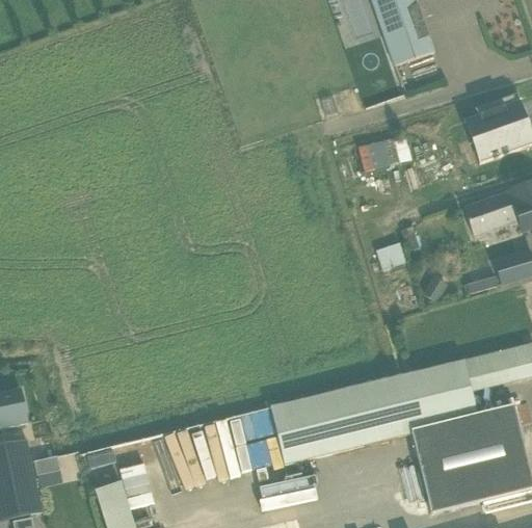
[(433,51),(415,0),(371,0),(394,64),(433,51)]
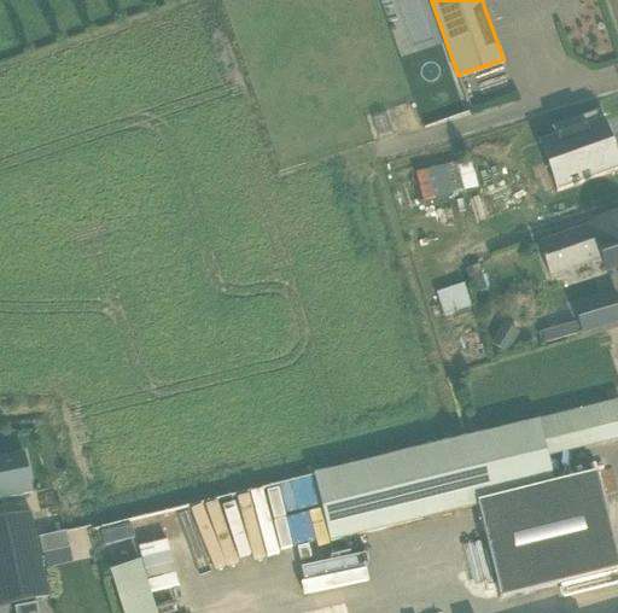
[(602,115),(538,138),(538,140),(541,139),(549,162),(547,163),(548,164),(551,163),(558,186),(555,187),(557,188),(617,165),(617,163),(617,164),(610,142),(612,141),(612,140),(608,141),(600,117),(604,117),(602,115)]
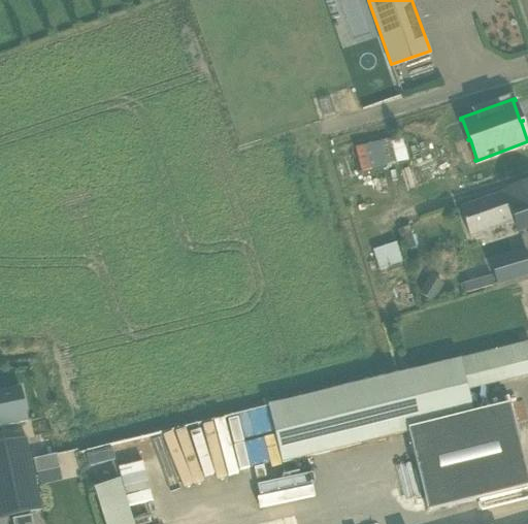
[(404,134),(355,141),(359,166),(407,159),(404,134)]
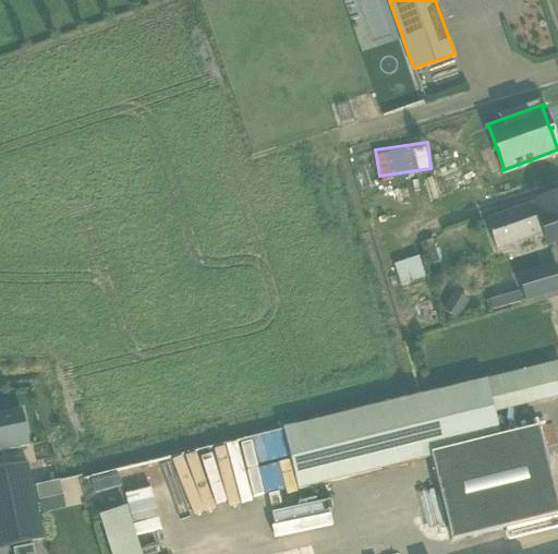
[(557,190),(486,216),(496,243),(542,227),(547,241),(557,237),(557,190)]
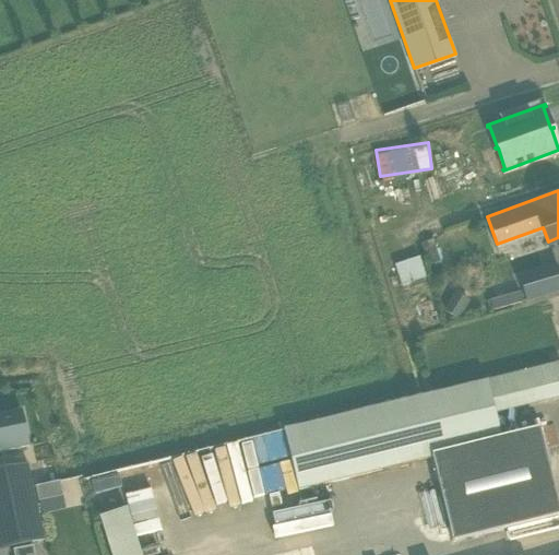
[(433,236),(421,240),(428,262),(440,259),(433,236)]
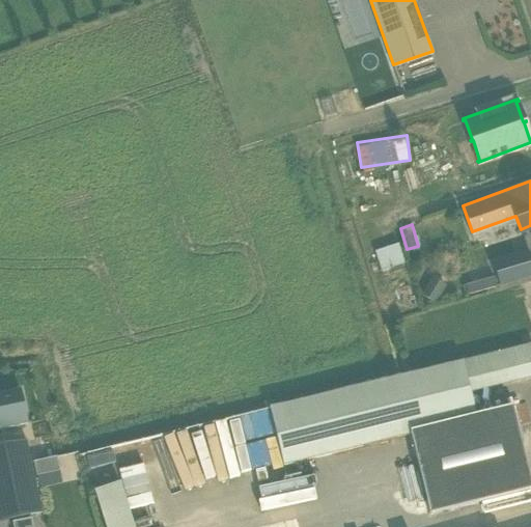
[(381,267),(406,259),(398,238),(374,245),(381,267)]
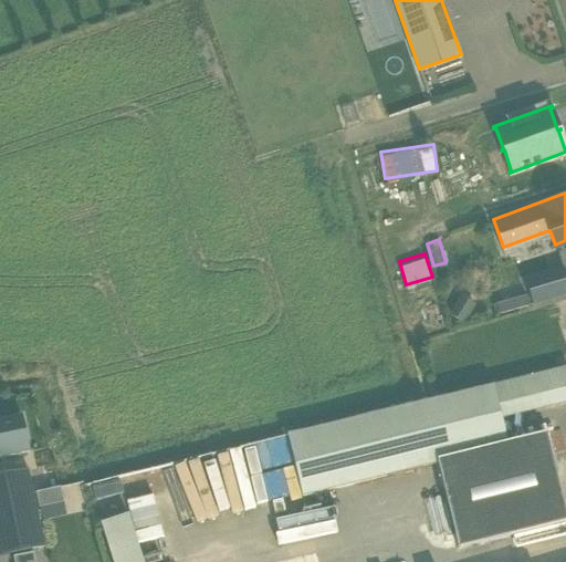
[(565,273),(564,267),(525,278),(533,301),(565,291),(565,273)]
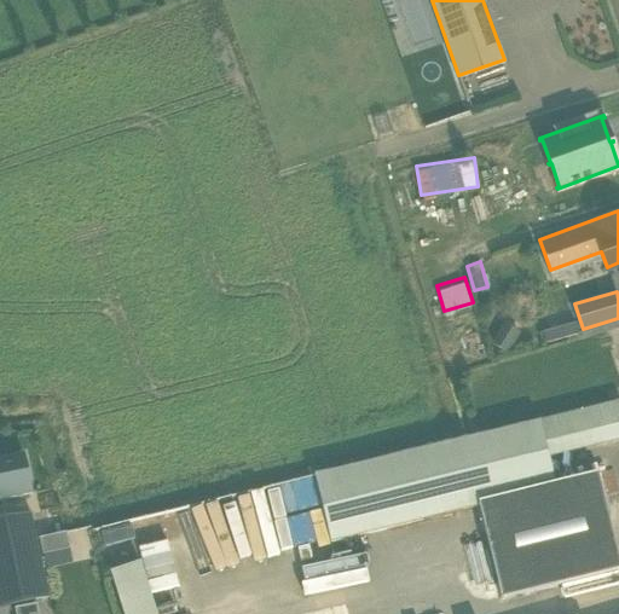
[(502,319),(490,340),(507,351),(519,330),(502,319)]
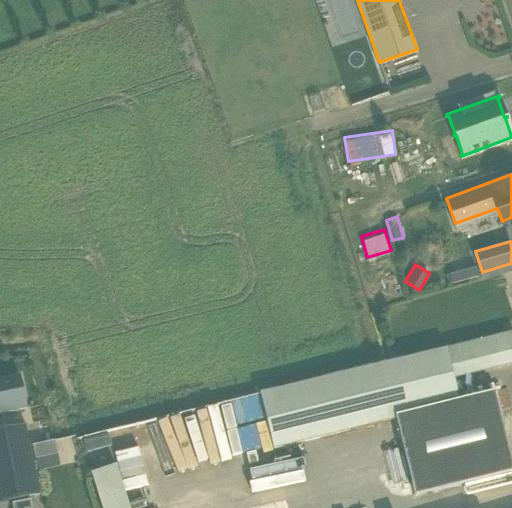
[(476,264),(449,272),(451,281),(479,273),(476,264)]
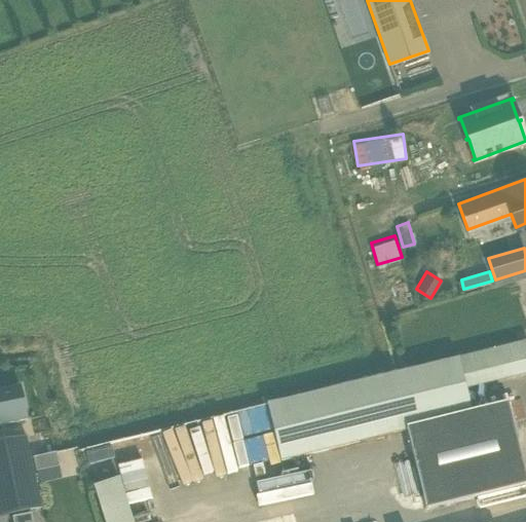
[(388,372),(267,401),(278,451),(280,459),(408,429),(426,507),(525,482),(525,474),(508,400),(472,409),(466,386),(525,371),(525,338),(398,369),(388,372)]
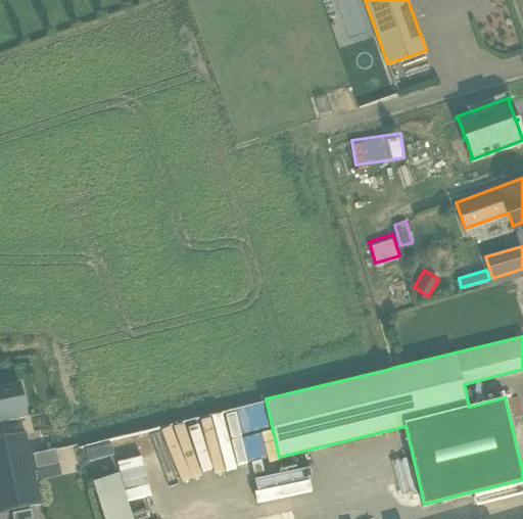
[(0,419),(30,414),(21,380),(0,384),(0,419)]
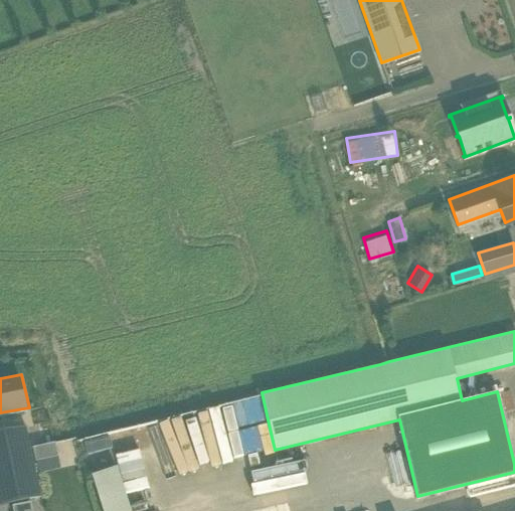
[(0,430),(0,498),(1,503),(44,493),(29,423),(0,430)]
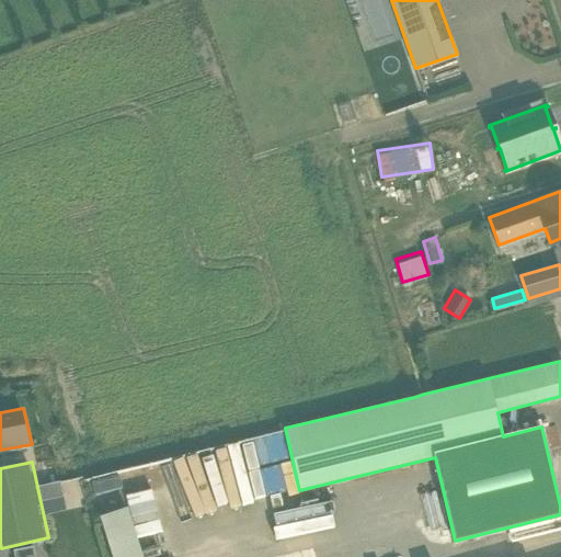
[(155,464),(102,470),(105,497),(158,490),(155,464)]
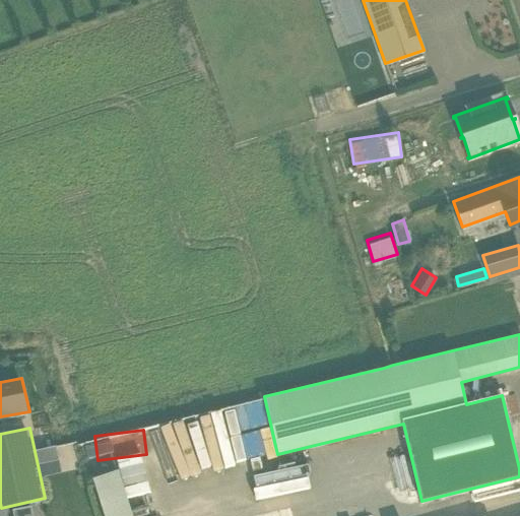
[(228,457),(231,467),(274,454),(271,444),(228,457)]
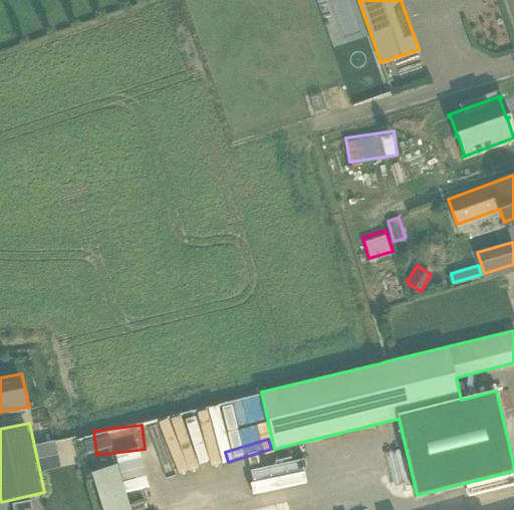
[(132,509),(116,462),(89,470),(102,509),(132,509)]
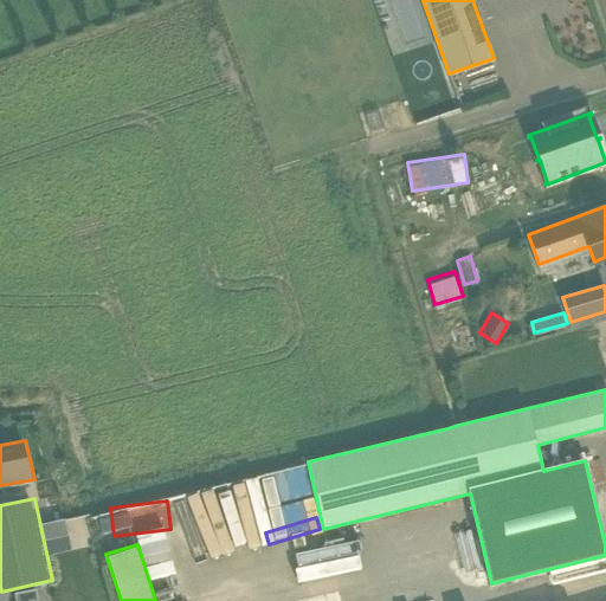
[(15,600),(38,600),(37,587),(14,592),(15,600)]
